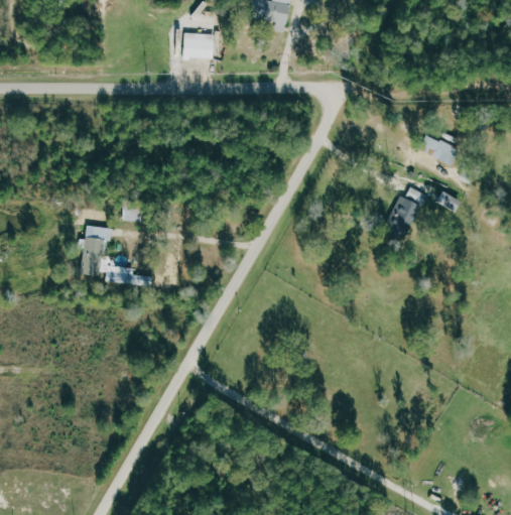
[(271,0),(271,1),(266,0),(254,0),(250,15),(285,24),(290,0),(271,0)]
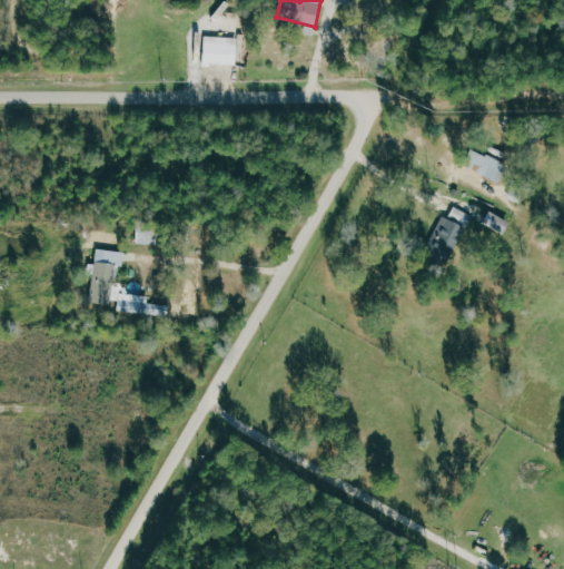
[(236,37),(203,36),(201,65),(236,65),(236,37)]
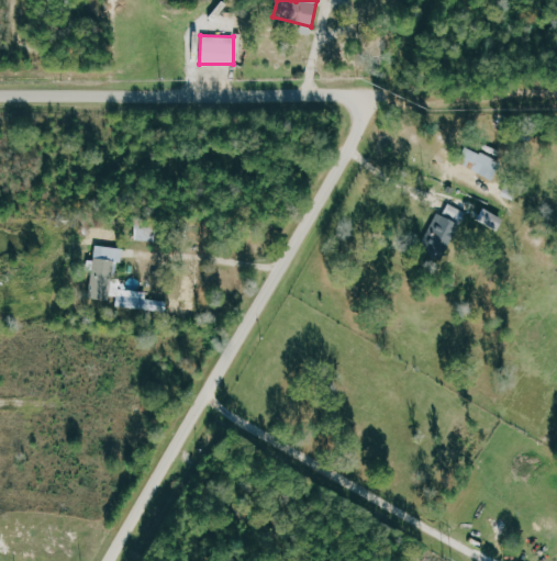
[(492,179),(500,163),(465,147),(457,164),(492,179)]
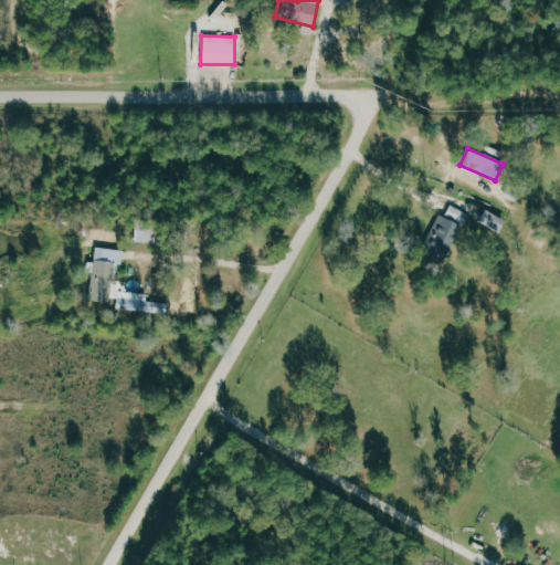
[(437,213),(421,242),(436,251),(433,257),(442,261),(467,215),(450,205),(443,217),(437,213)]
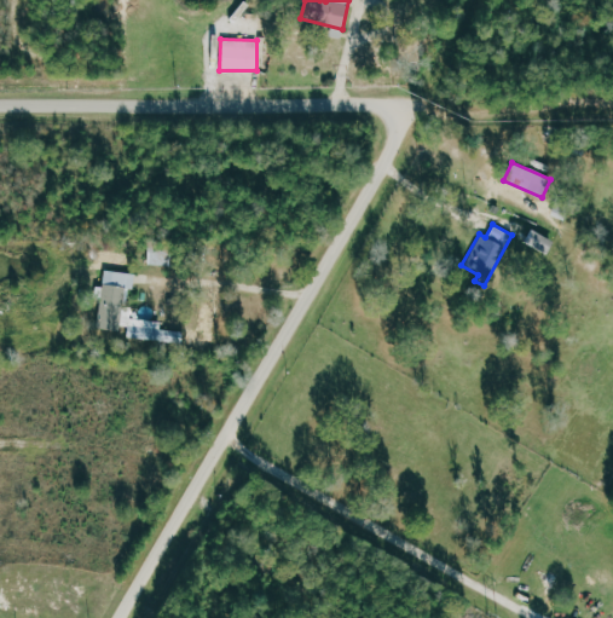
[(555,241),(531,230),(525,244),(548,255),(555,241)]
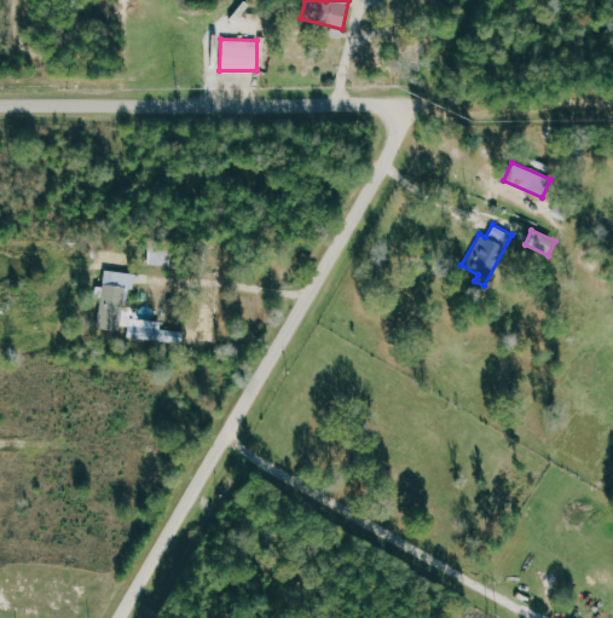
[(129,295),(133,275),(105,269),(102,290),(129,295)]
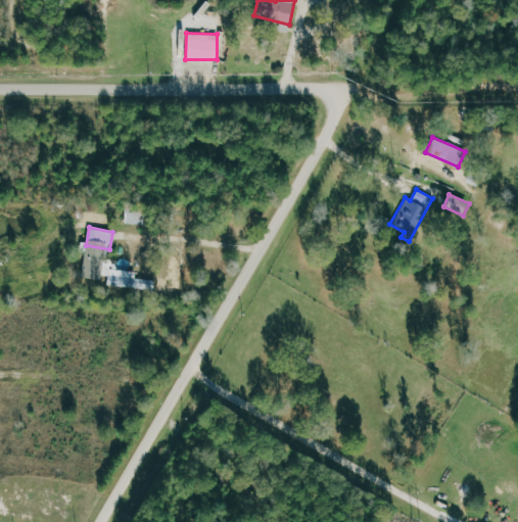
[(107,286),(152,290),(153,278),(108,274),(107,286)]
